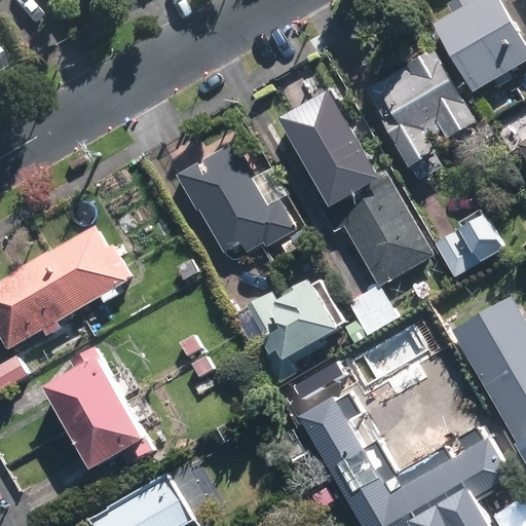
[(525,61),(525,45),(500,0),(481,0),(477,2),(476,0),(457,0),(449,5),(455,15),(435,27),(473,92),(525,61)]
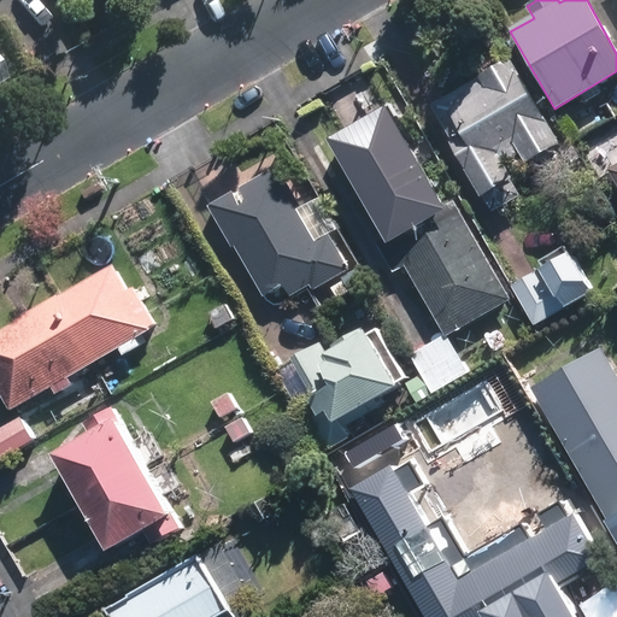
[(536,162),(557,151),(553,146),(560,144),(511,57),(479,75),(480,76),(433,104),(453,140),(450,141),(481,197),(485,194),(494,211),(523,195),(504,162),(522,152),(527,162),(535,157),(536,162)]
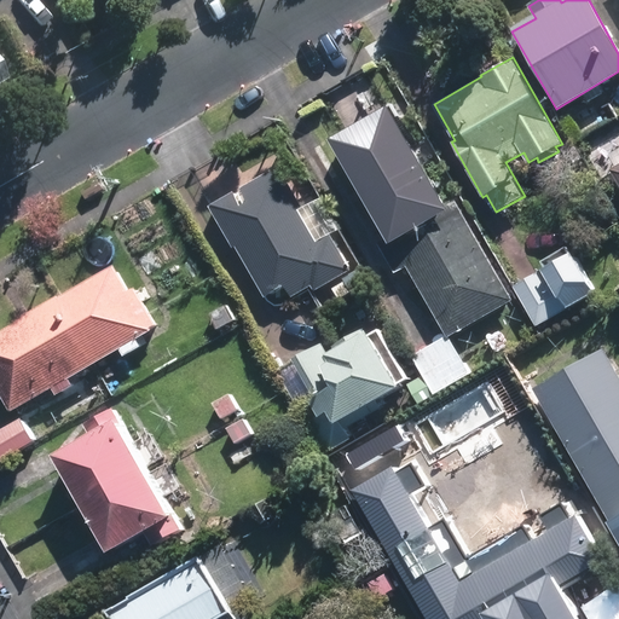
[(512,299),(453,196),(443,202),(387,105),(329,139),(383,235),(376,239),(394,272),(405,266),(446,336),(512,299)]
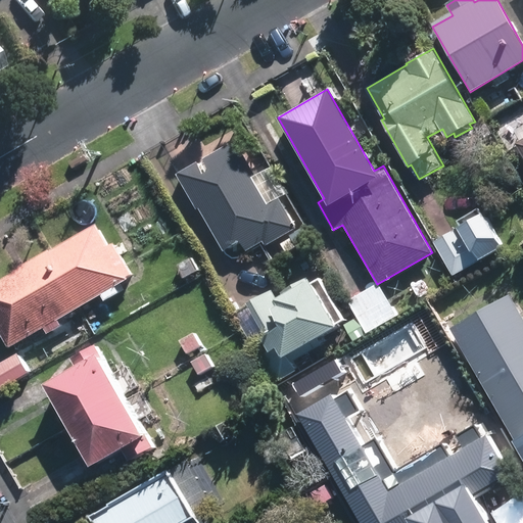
[(200,209),(224,252),(241,242),(246,251),(265,241),(266,245),(295,228),(280,199),(268,206),(252,178),(256,176),(237,140),(177,174),(197,210),(200,209)]
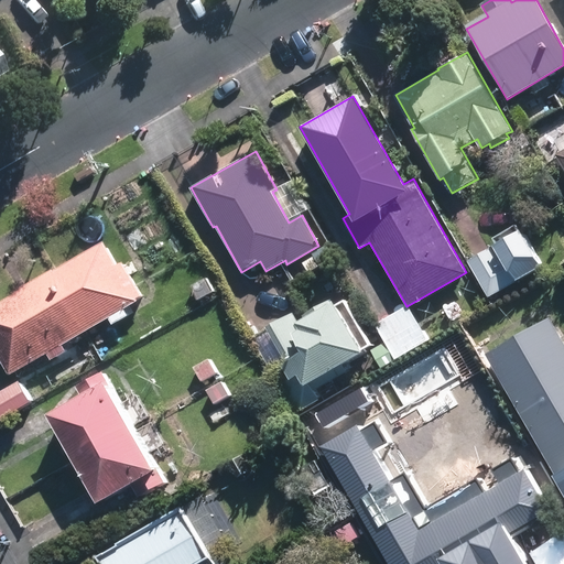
[(520,230),(469,259),(489,294),(540,266),(520,230)]
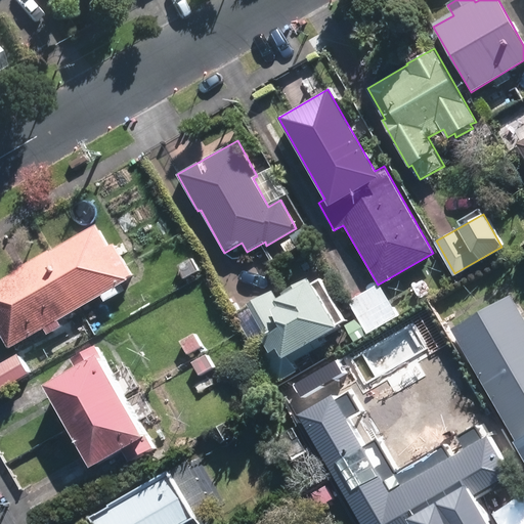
[(64,276),(80,304),(127,275),(126,274),(131,271),(114,242),(108,245),(95,222),(50,249),(53,253),(54,253),(55,256),(54,257),(58,262),(57,265),(59,268),(62,269),(64,273),(64,276)]
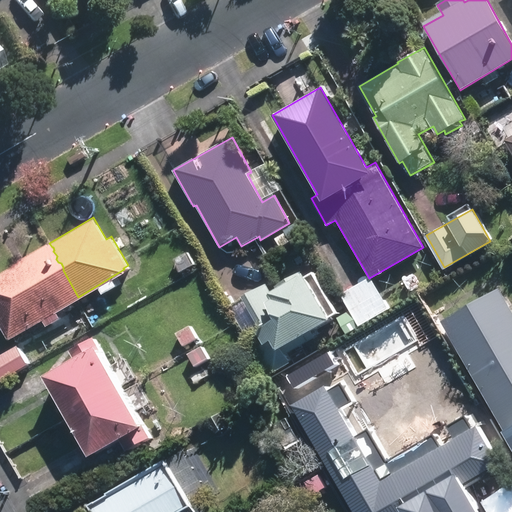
[(278,247),(305,232),(298,221),(283,229),(284,232),(274,238),(278,247)]
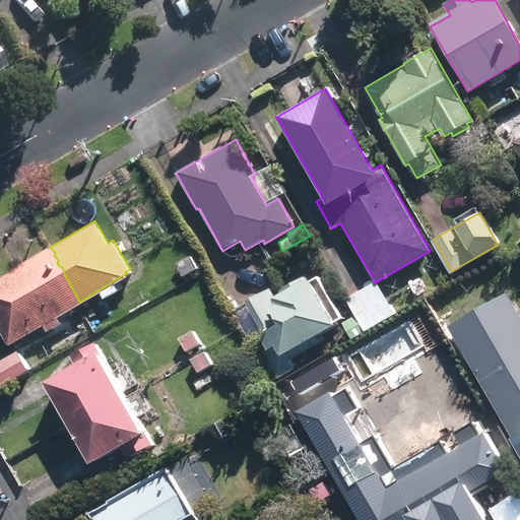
[(0,330),(7,343),(79,302),(64,274),(64,271),(62,267),(59,266),(57,263),(58,260),(54,255),(55,254),(54,251),(53,251),(50,247),(0,275),(0,330)]
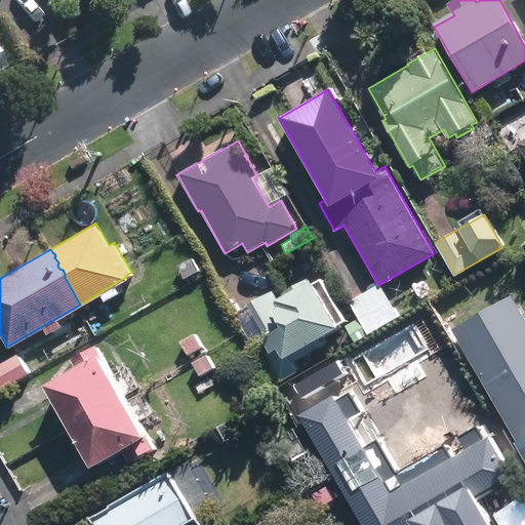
[(199,272),(192,257),(176,265),(184,279),(199,272)]
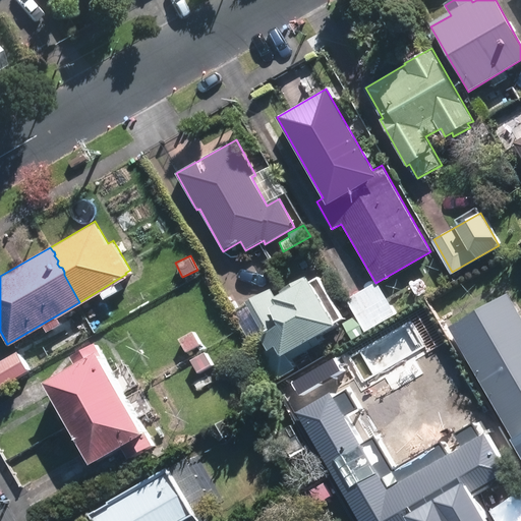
[(338,326),(308,276),(282,290),(284,293),(279,296),(274,287),(248,300),(249,303),(236,310),(276,380),(298,367),(293,359),(324,342),(321,336),(338,326)]
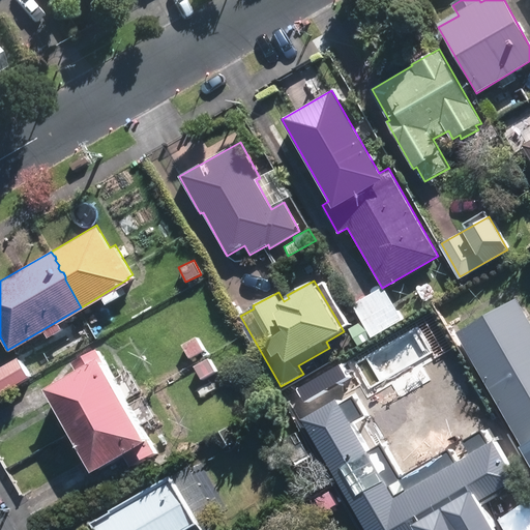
[(363,320),(374,336),(404,319),(385,287),(355,305),(363,320)]
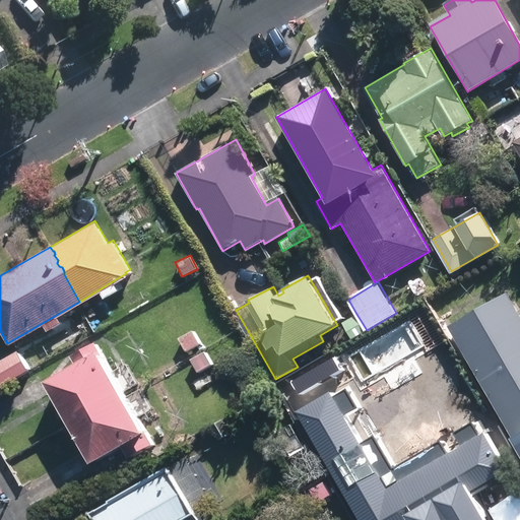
[(450,328),(514,439),(511,440),(519,456),(519,316),(508,295),(450,328)]
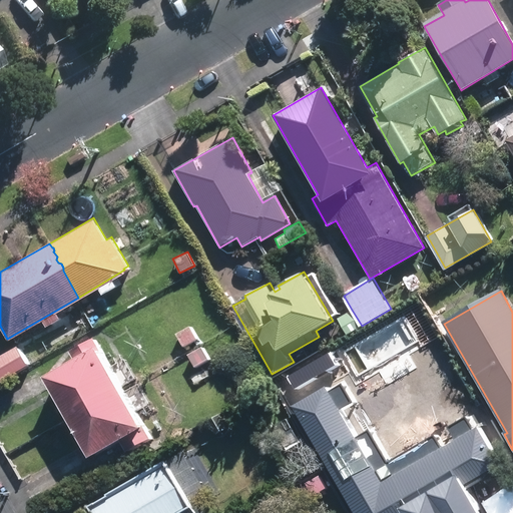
[(352,332),(362,326),(352,310),(343,316),(352,332)]
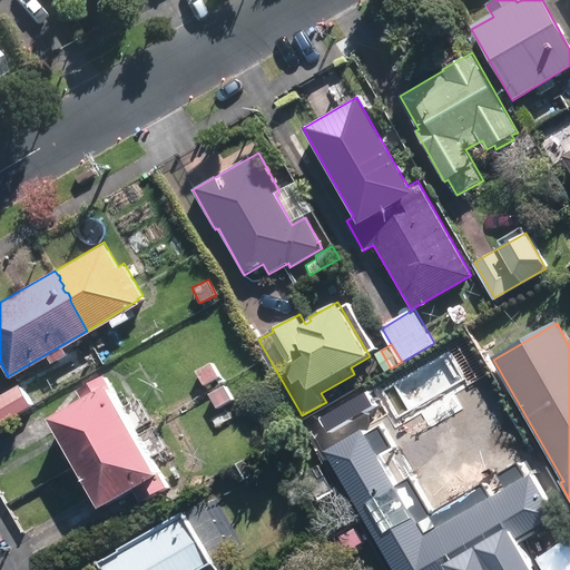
[(203,384),(218,375),(210,361),(195,370),(203,384)]
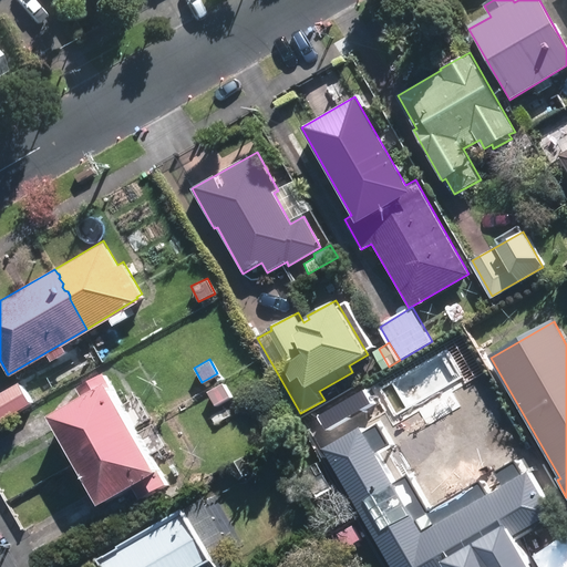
[(80,463),(136,430),(114,390),(115,389),(107,375),(81,391),(86,402),(54,420),(80,463)]
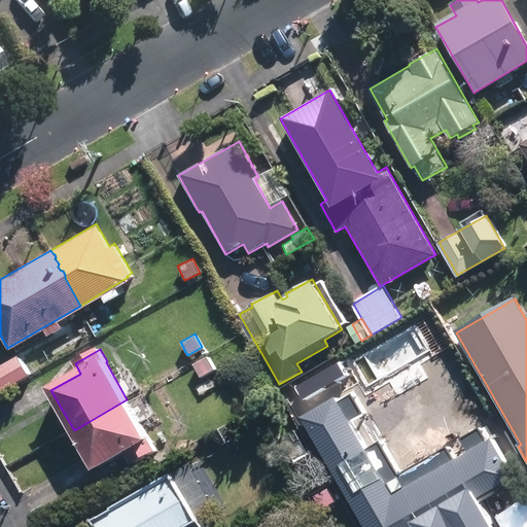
[(0,388),(28,373),(18,354),(0,363),(0,388)]
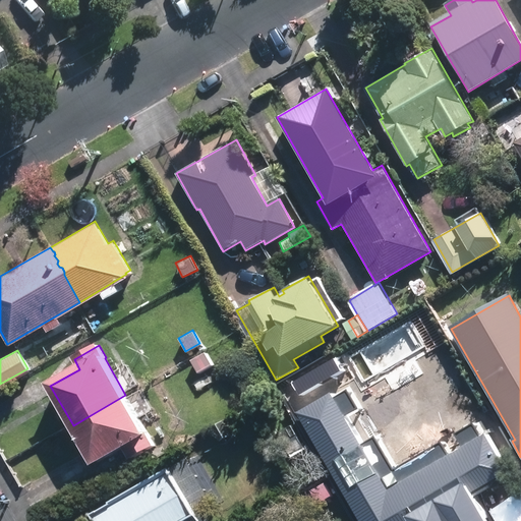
[(206,351),(192,359),(199,371),(213,364),(206,351)]
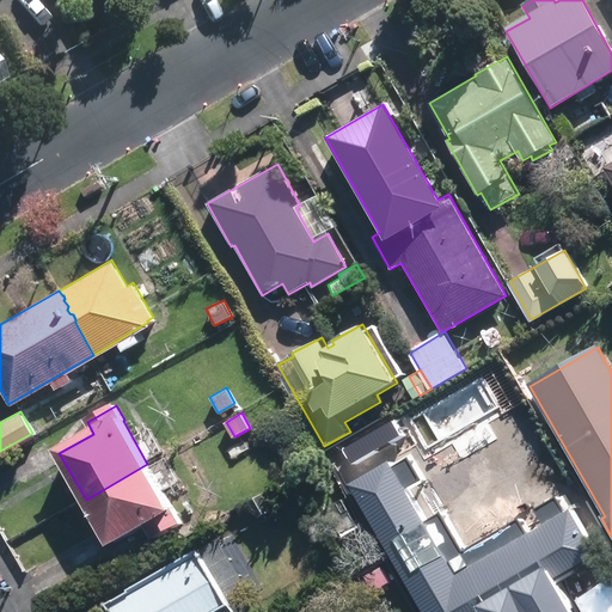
[(423,611),(577,611),(556,574),(592,555),(567,509),(467,565),(405,457),(352,487),(423,611)]
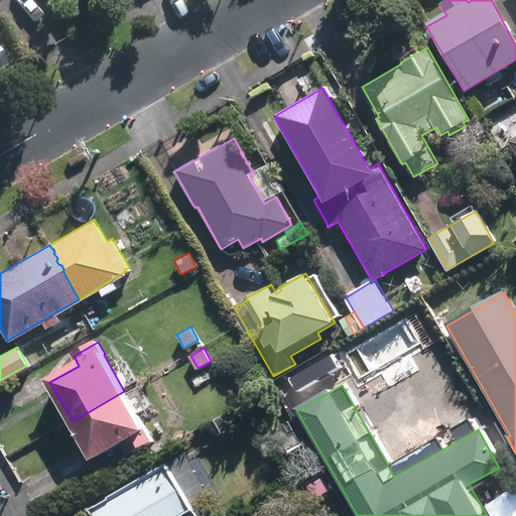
[(124,391),(73,421),(96,464),(126,446),(131,457),(155,442),(148,430),(147,431),(124,391)]
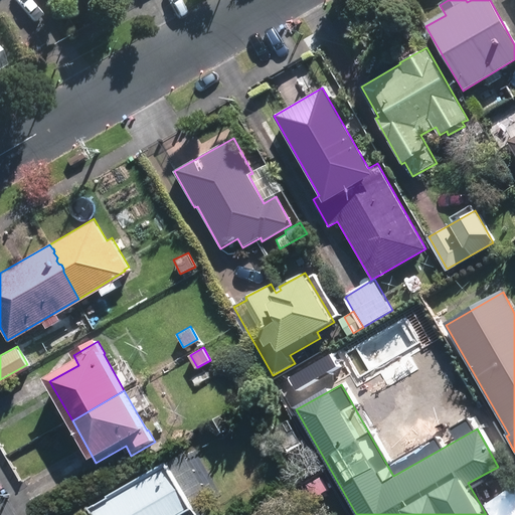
[(165,461),(90,505),(95,514),(174,514),(191,505),(165,461)]
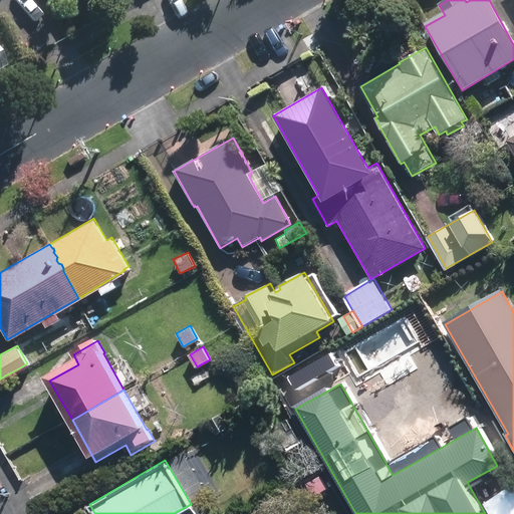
[(310,494),(325,487),(320,478),(306,486),(310,494)]
